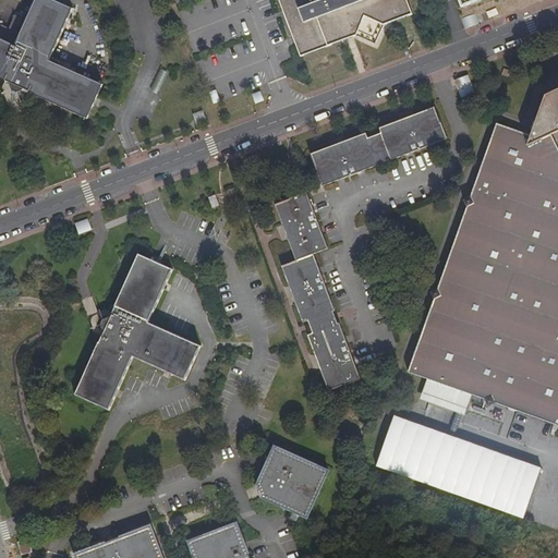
[(0,37),(0,79),(10,83),(12,92),(15,92),(19,94),(24,89),(29,92),(35,94),(34,95),(87,119),(93,106),(96,99),(102,84),(98,82),(50,60),(73,9),(53,0),(35,0),(15,45),(0,37)]
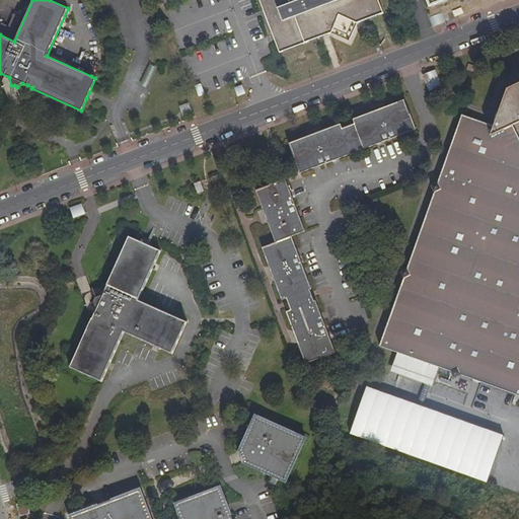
[(350,43),(358,24),(383,14),(378,0),(258,0),(273,35),(276,44),(280,54),(331,34),(350,43)]
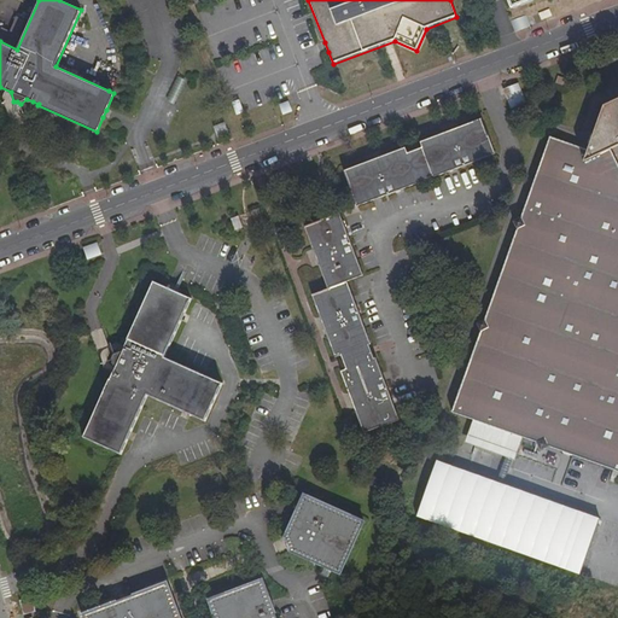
[(528,17),(516,18),(517,27),(529,24),(528,17)]
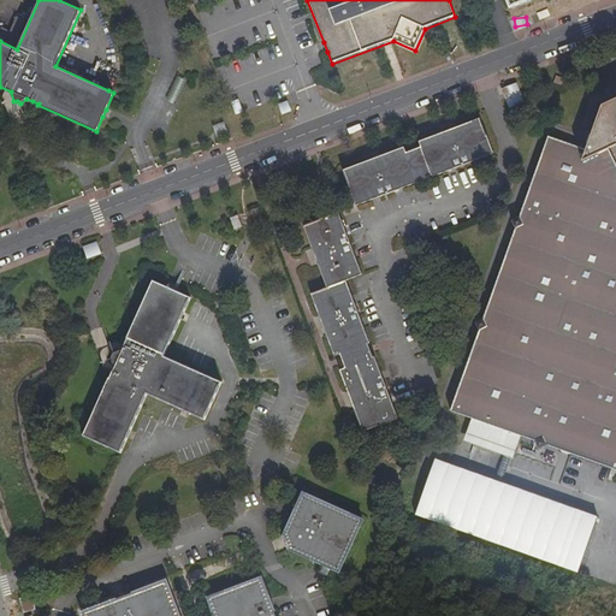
[(502,89),(509,108),(525,102),(517,83),(502,89)]
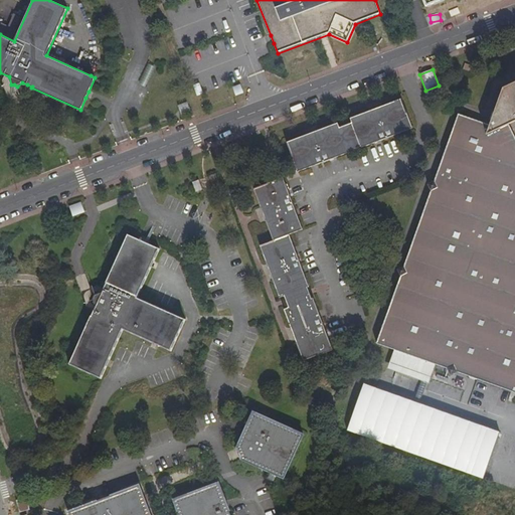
[(490,125),(514,134),(514,82),(503,89),(490,125)]
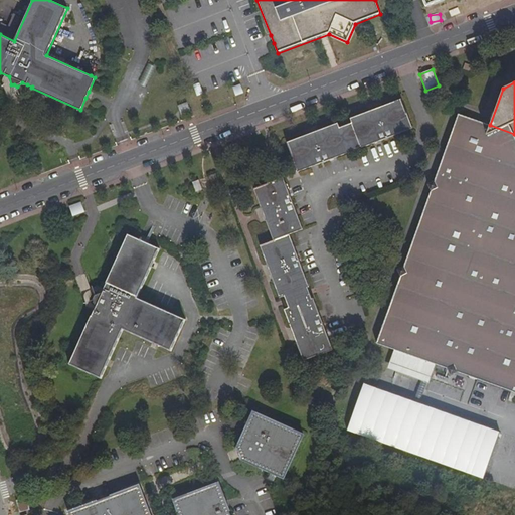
[(350,119),(352,124),(361,146),(362,148),(413,129),(402,99),(383,106),(384,109),(372,114),(370,111),(350,119)]
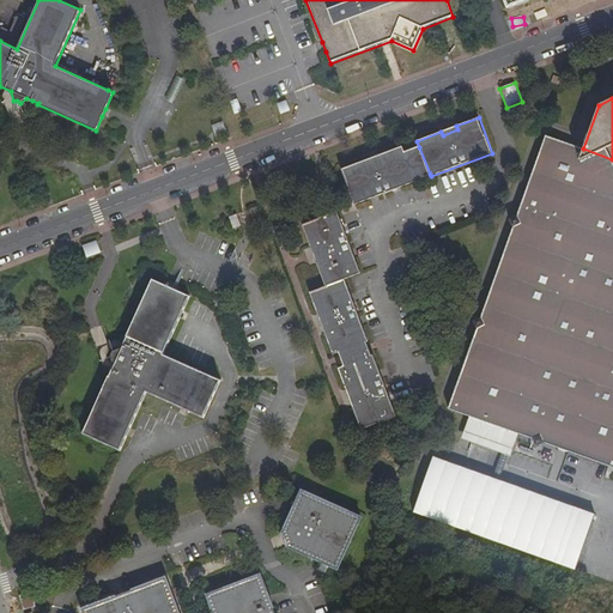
[(225,122),(212,126),(216,135),(217,139),(229,134),(225,122)]
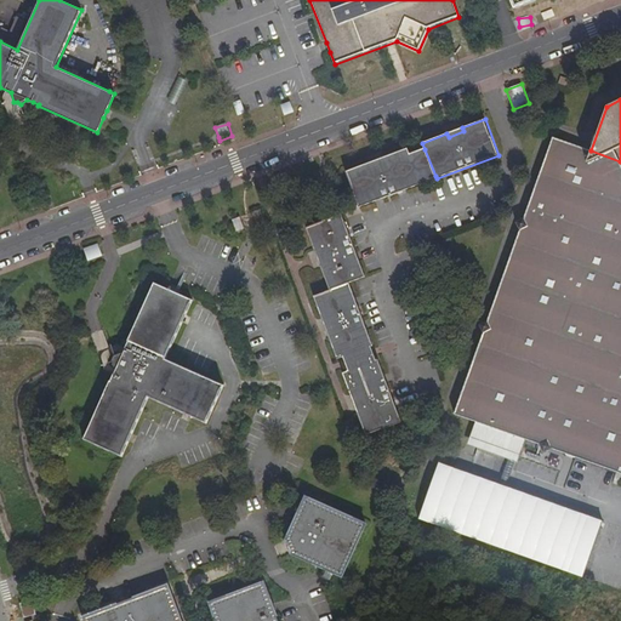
[(620,161),(591,151),(584,148),(552,137),(454,415),(620,473),(620,161)]
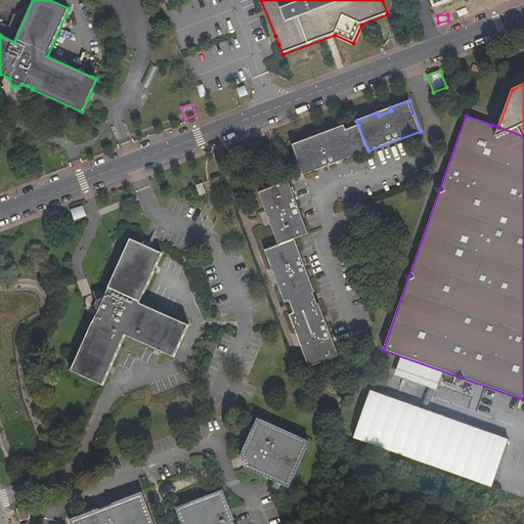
[(344,125),(323,133),(325,136),(313,140),(312,137),(292,145),(303,176),(356,156),(356,154),(346,130),(344,125)]
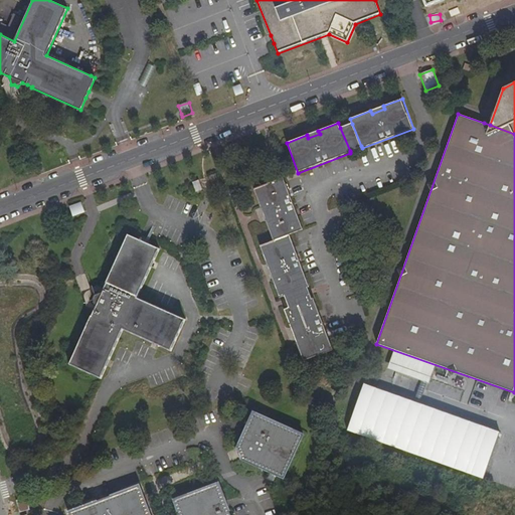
[(352,124),(340,128),(350,151),(361,146),(352,124)]
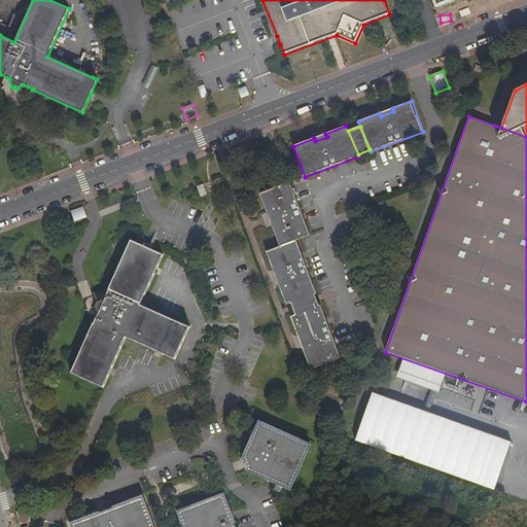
[(220,177),(214,179),(217,189),(223,187),(220,177)]
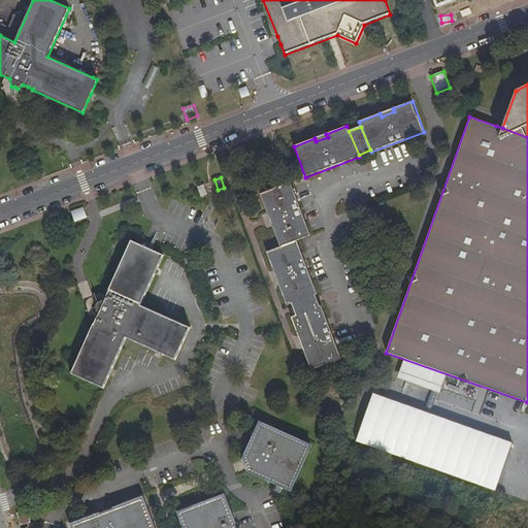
[(292,303),(316,294),(318,293),(297,241),(311,236),(291,183),(261,194),(268,216),(271,215),(275,225),(272,226),(281,248),(267,252),(275,273),(278,272),(283,284),(279,285),(287,305),(292,303)]
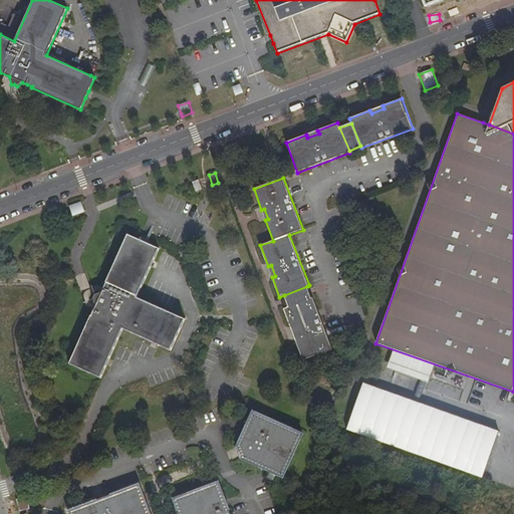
[(198,179),(192,181),(195,191),(202,189),(198,179)]
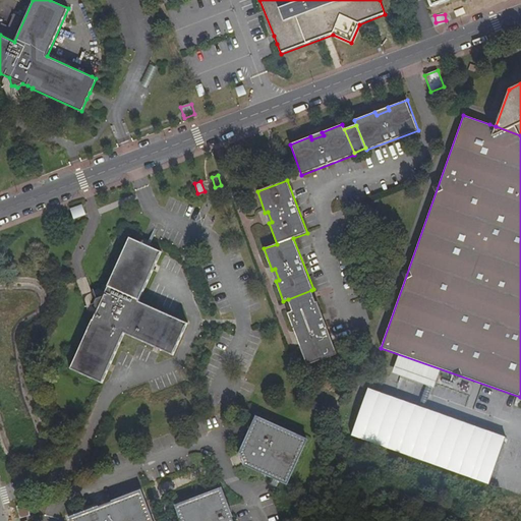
[(74,219),(87,215),(82,205),(71,209),(74,219)]
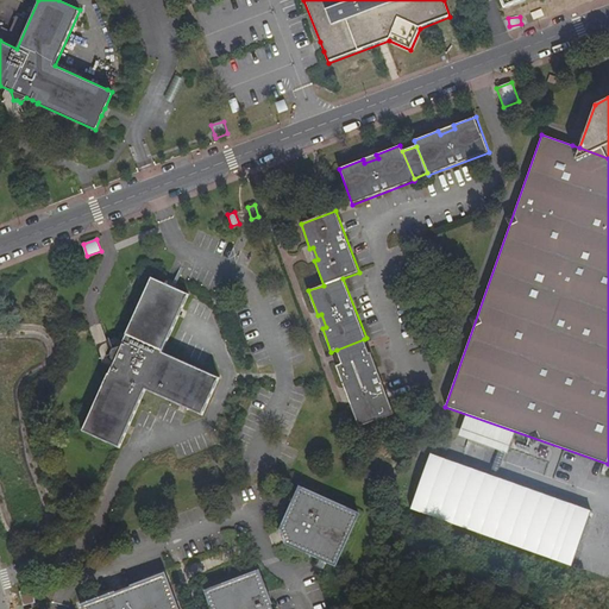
[(188,295),(150,277),(124,334),(125,334),(120,346),(112,349),(108,355),(113,363),(107,374),(106,374),(81,431),(118,447),(144,389),(202,414),(218,378),(162,352),(188,295)]
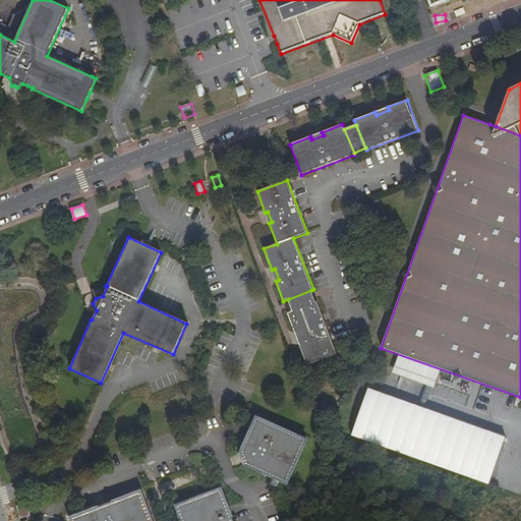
[(316,302),(311,290),(288,299),(292,311),(316,302)]
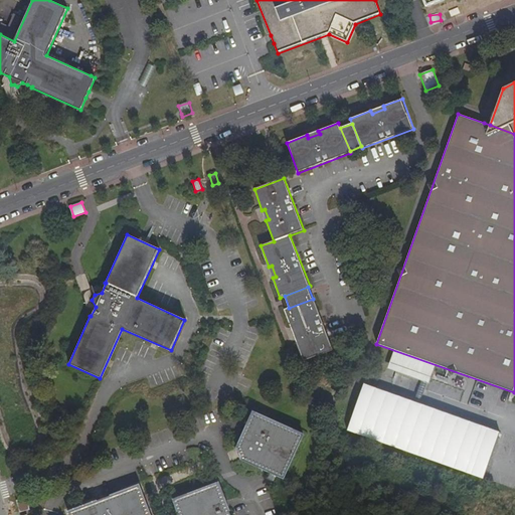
[(314,298),(313,299),(289,308),(285,310),(293,330),(296,329),(300,340),(297,341),(305,361),(334,350),(314,298)]
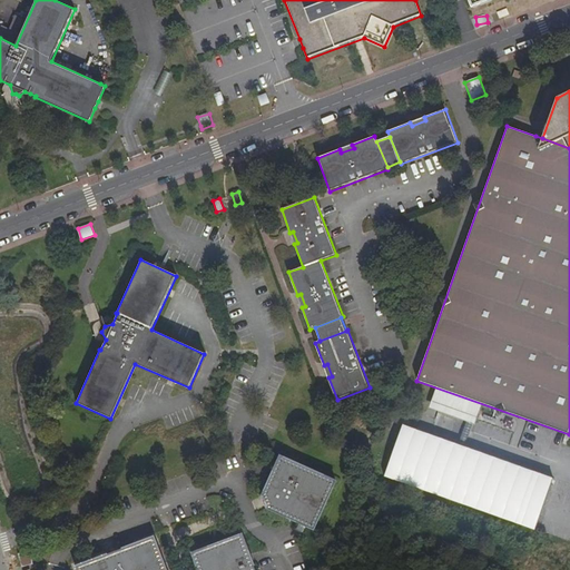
[(553,478),(409,426),(390,478),(534,530),(553,478)]
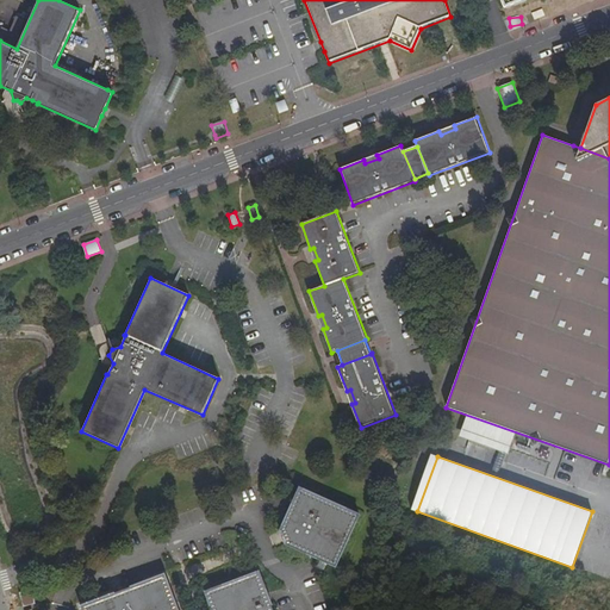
[(361,516),(302,487),(280,531),(286,546),(337,570),(361,516)]
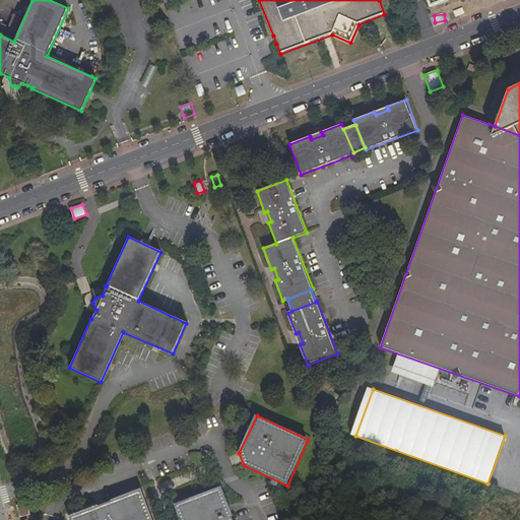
[(234,519),(222,488),(175,505),(180,519),(234,519)]
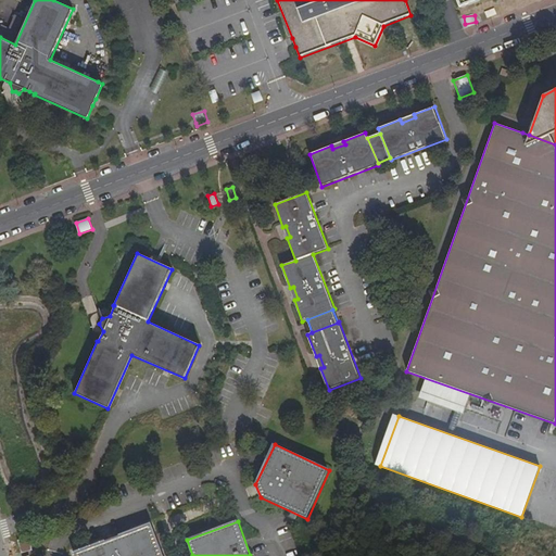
[(163,555),(151,523),(74,552),(75,555),(163,555)]
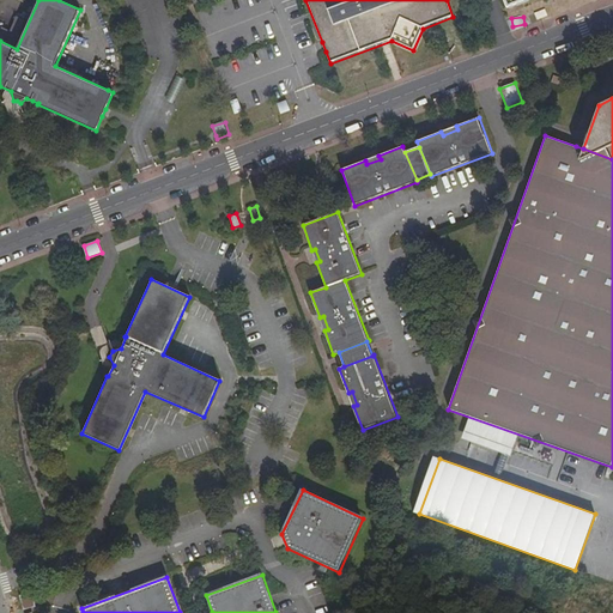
All buildings are outlined.
